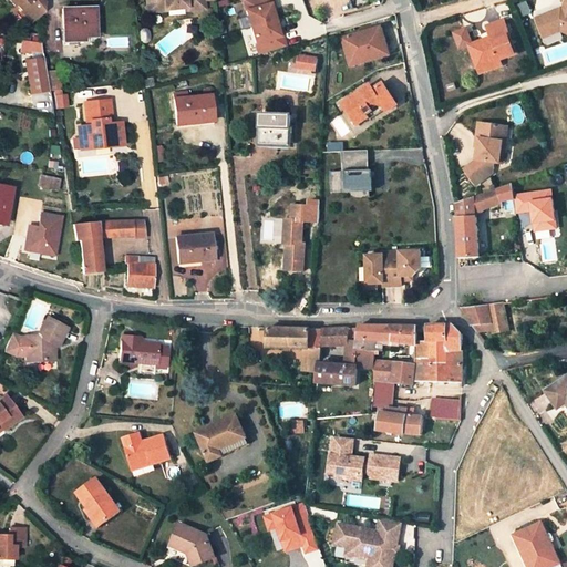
[(9,0),(14,7),(17,4),(31,22),(43,12),(44,2),(41,0),(9,0)]
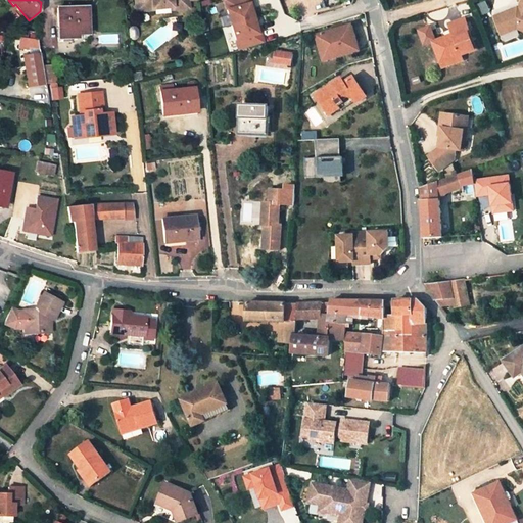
[(154,10),(172,8),(174,8),(173,3),(188,1),(198,0),(197,0),(135,0),(137,13),(154,11),(154,10)]
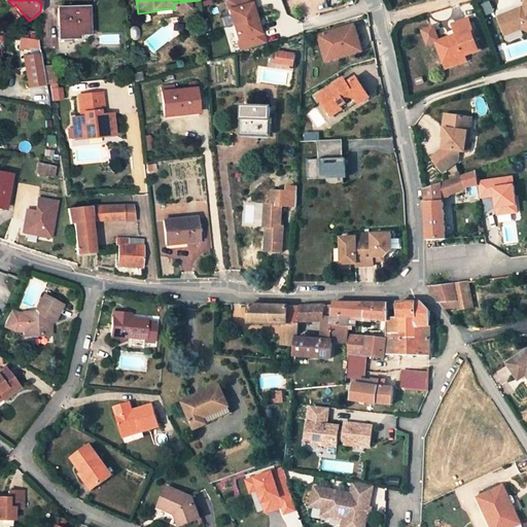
[(498,15),(503,29),(511,26),(513,31),(521,28),(526,30),(526,0),(523,6),(522,6),(523,8),(520,9),(518,8),(517,8),(498,15)]
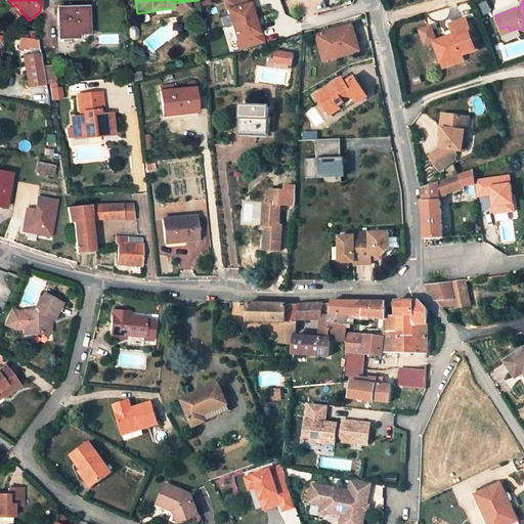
[(172,11),(189,9),(188,1),(173,3),(174,8),(172,8),(172,11)]
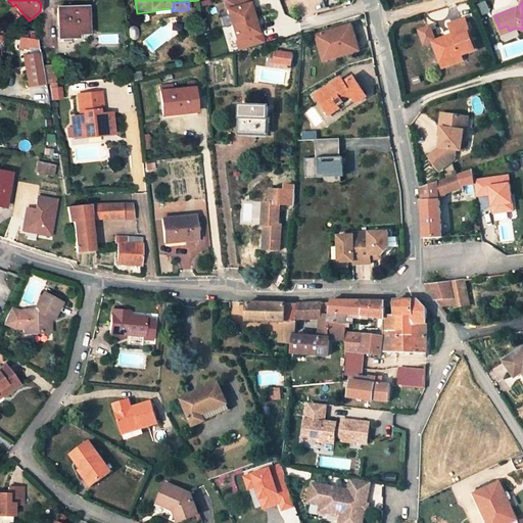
[(250,3),(225,9),(229,25),(254,18),(252,10),(250,3)]
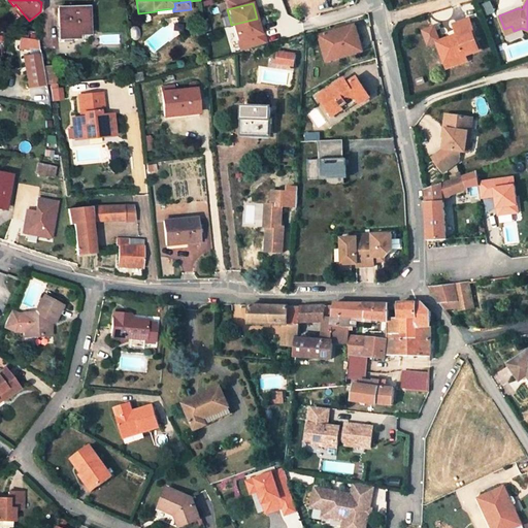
[(89,38),(89,7),(58,8),(59,42),(70,42),(70,39),(89,38)]
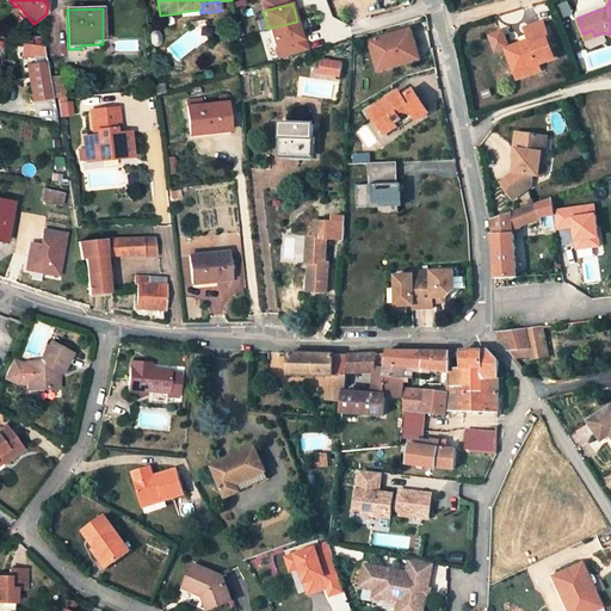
[(538,63),(557,56),(548,31),(543,19),(525,26),(530,38),(506,48),(516,73),(538,63)]
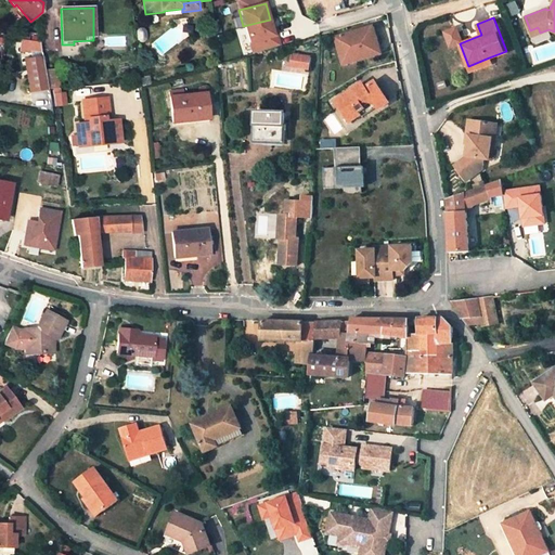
[(243,26),(250,54),(280,46),(276,35),(274,36),(272,28),(270,20),(243,26)]
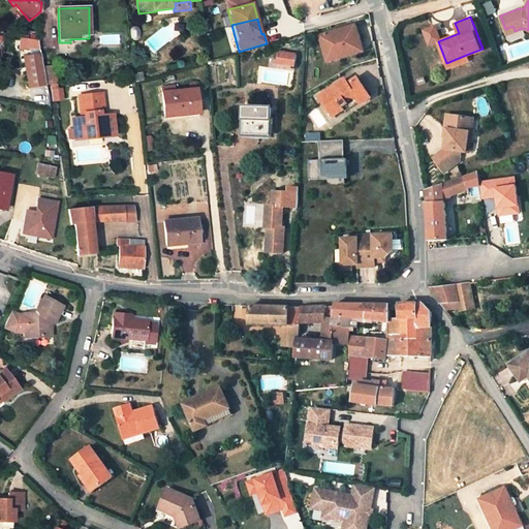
[(363,52),(355,26),(338,31),(339,33),(334,35),(333,32),(320,36),(327,55),(335,53),(337,59),(363,52)]
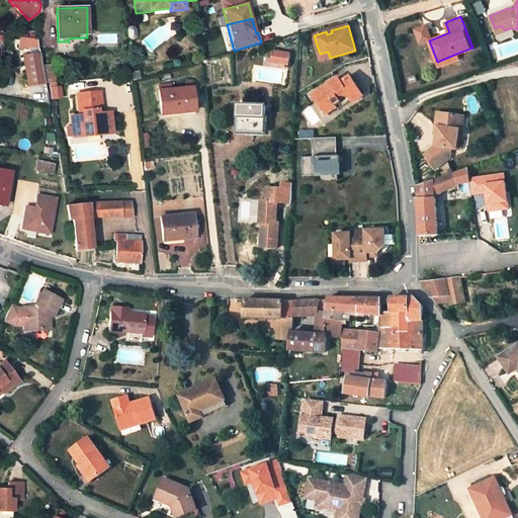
[(20,37),(18,47),(39,50),(37,39),(20,37)]
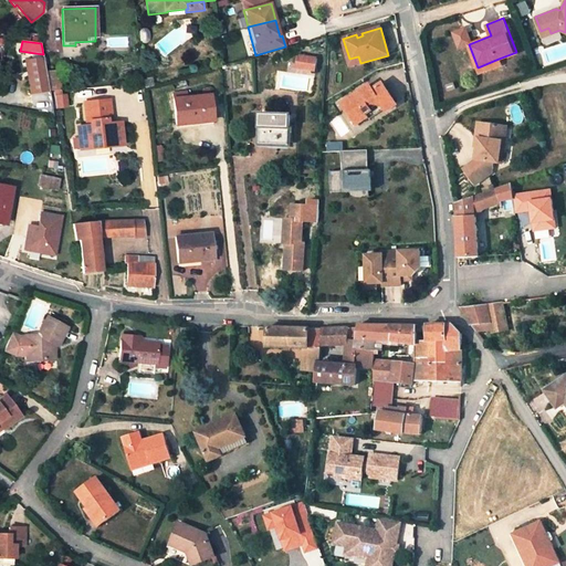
[(311,56),(291,55),(290,67),(310,69),(311,56)]
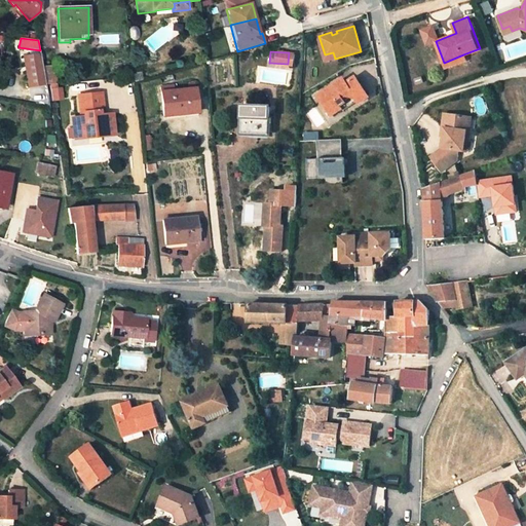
[(327,62),(335,59),(333,52),(325,54),(327,62)]
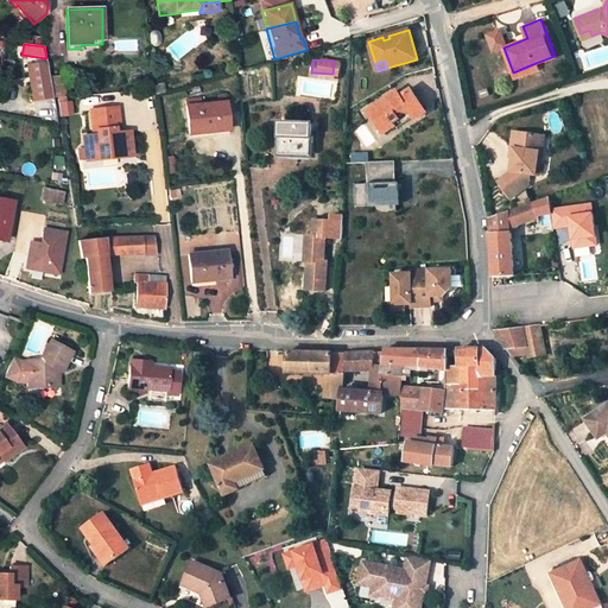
[(514,77),(538,69),(536,64),(536,63),(513,73),(514,77)]
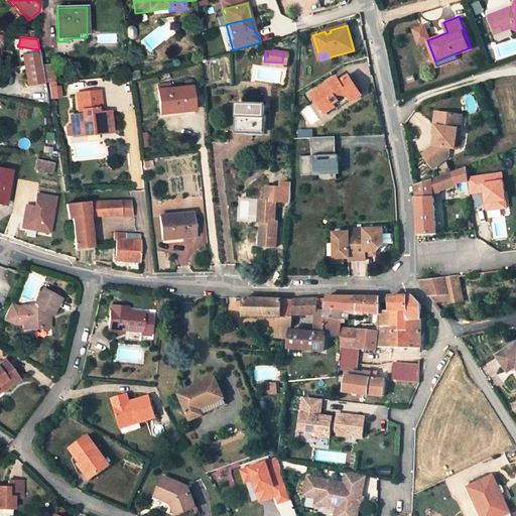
[(55,82),(52,65),(42,66),(46,83),(55,82)]
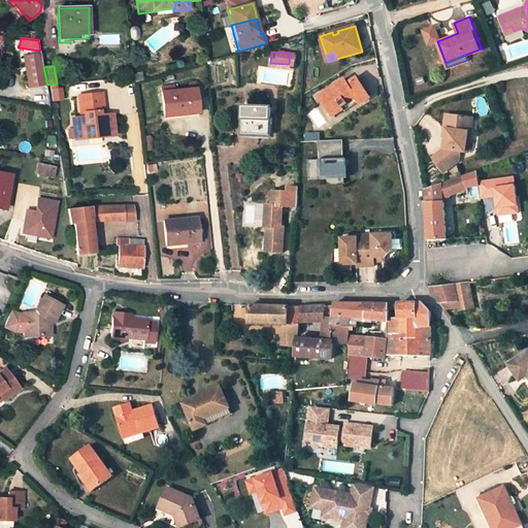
[(357,101),(367,94),(357,78),(352,81),(348,84),(344,80),(320,97),(333,117),(344,109),(343,107),(356,99),(357,101)]
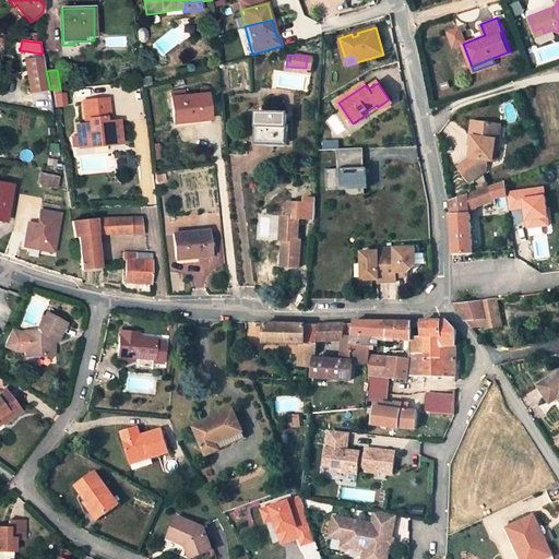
[(174,123),(210,120),(207,94),(183,96),(183,91),(170,92),(174,123)]
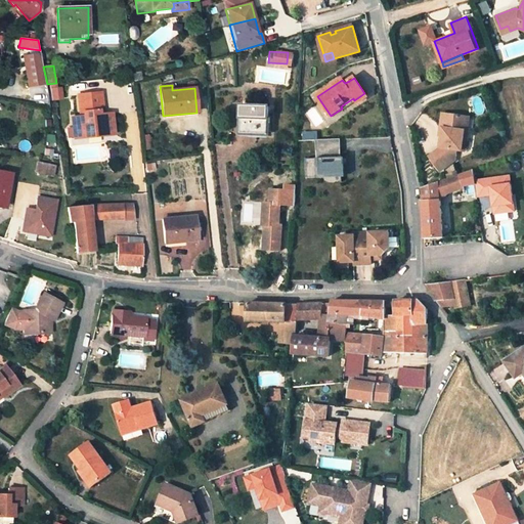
[(86,132),(101,131),(101,136),(115,134),(113,114),(104,114),(100,115),(100,111),(104,111),(102,92),(78,94),(80,113),(83,113),(83,117),(72,118),(74,138),(87,137),(86,132)]
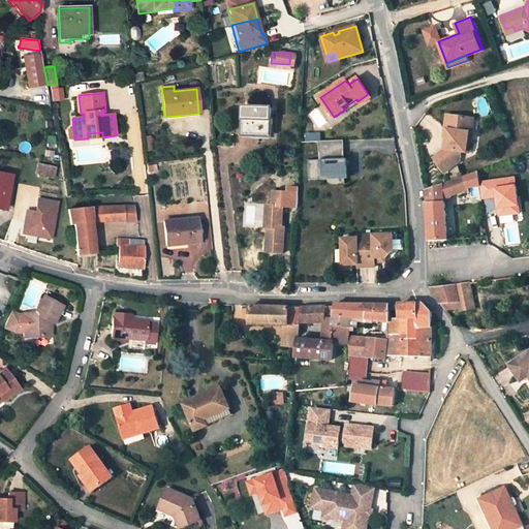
[(347,112),(360,104),(358,101),(356,99),(344,107),(345,110),(347,112)]
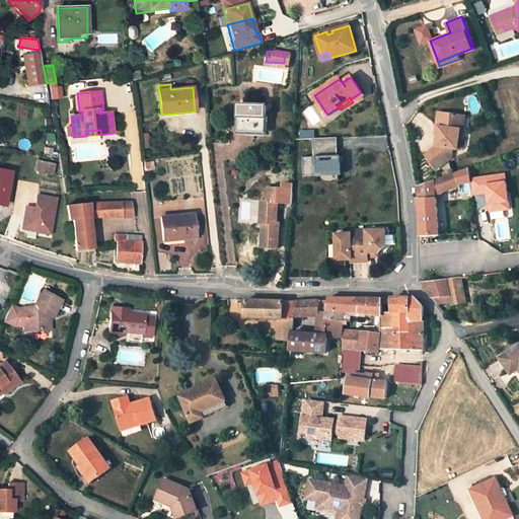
[(265,134),(266,106),(240,105),(239,133),(265,134)]
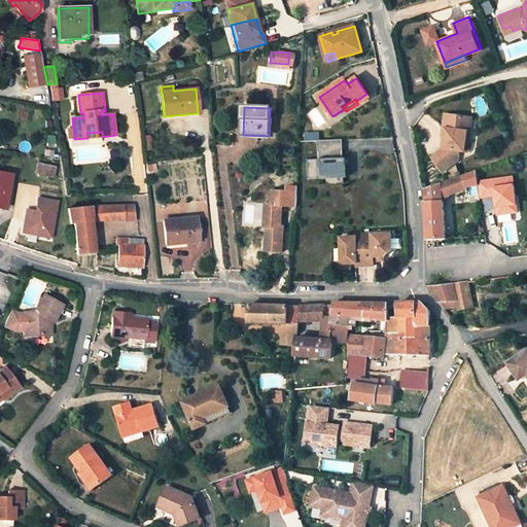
[(462,152),(464,132),(469,133),(471,118),(466,118),(446,115),(445,115),(444,115),(441,129),(445,130),(444,138),(442,149),(430,159),(442,173),(456,161),(458,152),(462,152)]
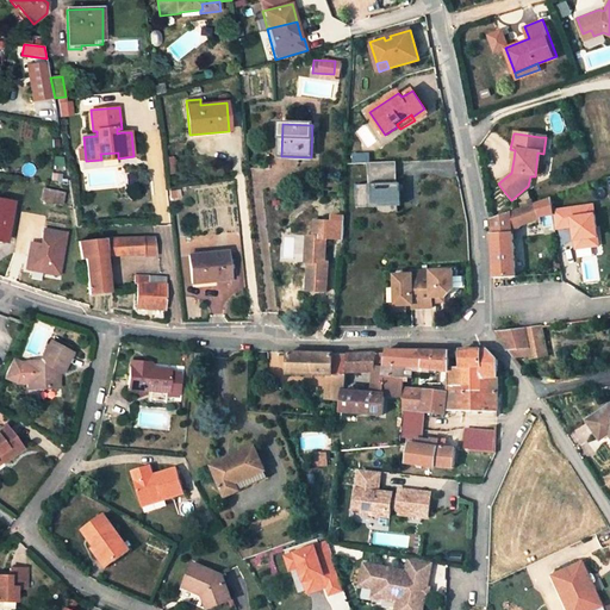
[(355,185),(356,206),(400,206),(399,182),(396,182),(396,161),(366,163),(367,185),(355,185)]
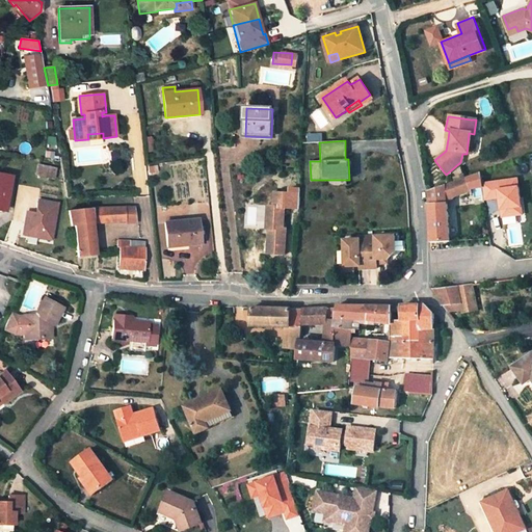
[(36,175),(53,179),(55,169),(38,165),(36,175)]
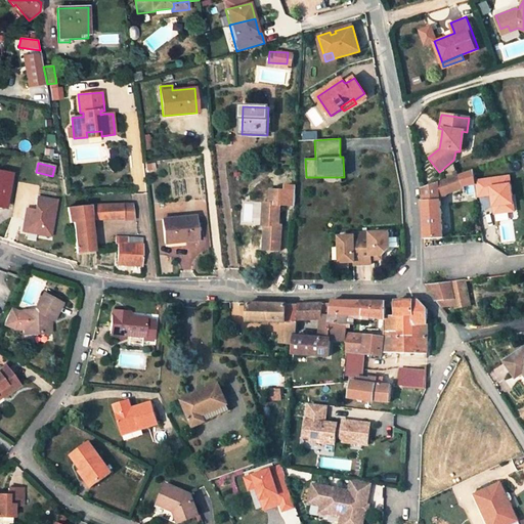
[(473,169),(438,181),(439,188),(449,185),(450,190),(463,186),(465,201),(476,198),(474,179),(473,169)]
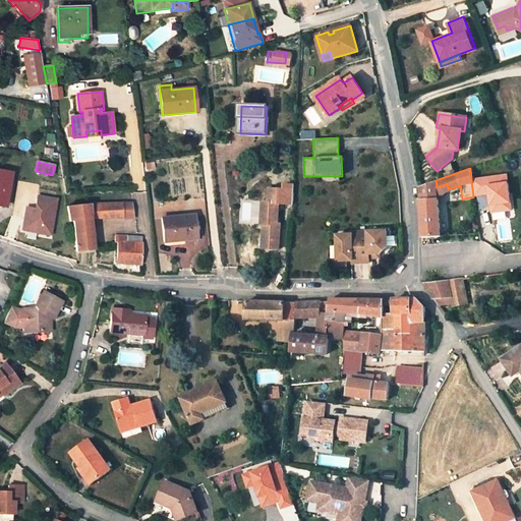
[(0,207),(5,208),(11,173),(0,171),(0,207)]
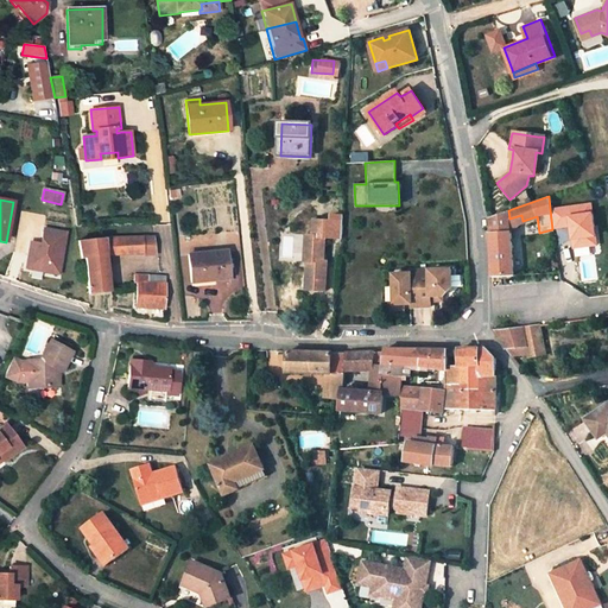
[(550,208),(553,228),(568,227),(567,216),(593,213),(591,202),(550,208)]
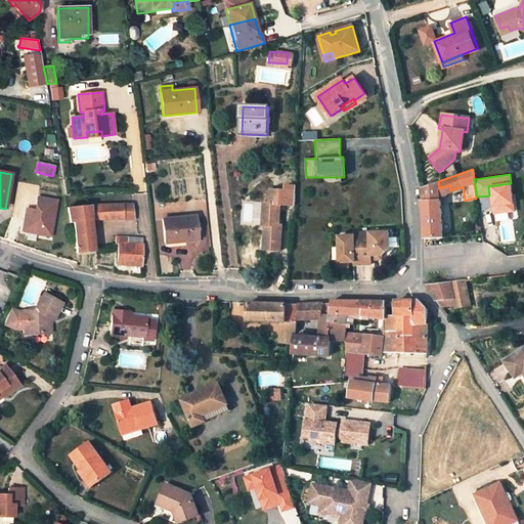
[(440,200),(439,188),(438,181),(423,187),(424,200),(440,200)]
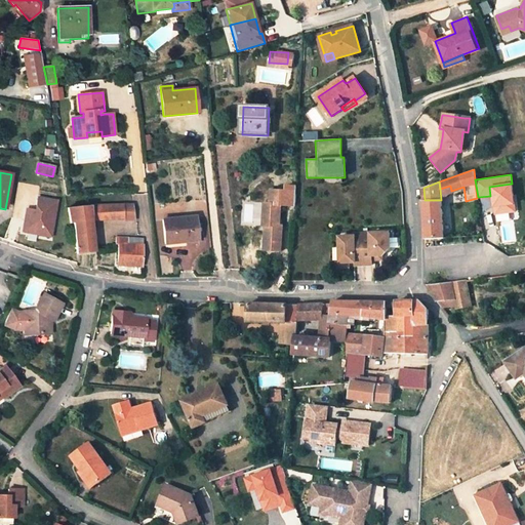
[(511,184),(489,187),(490,196),(491,206),(513,203),(511,184)]
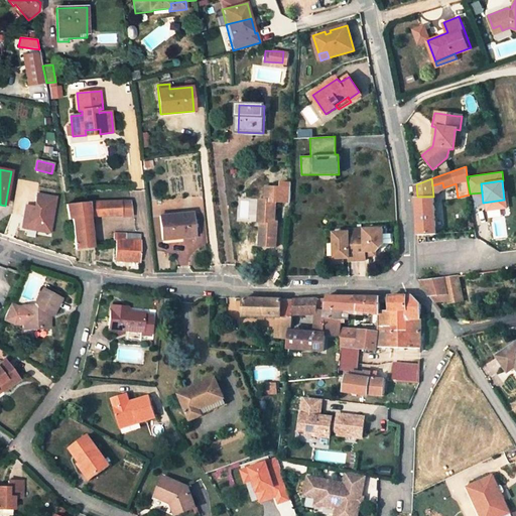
[(433,197),(443,187),(442,182),(432,185),(433,197)]
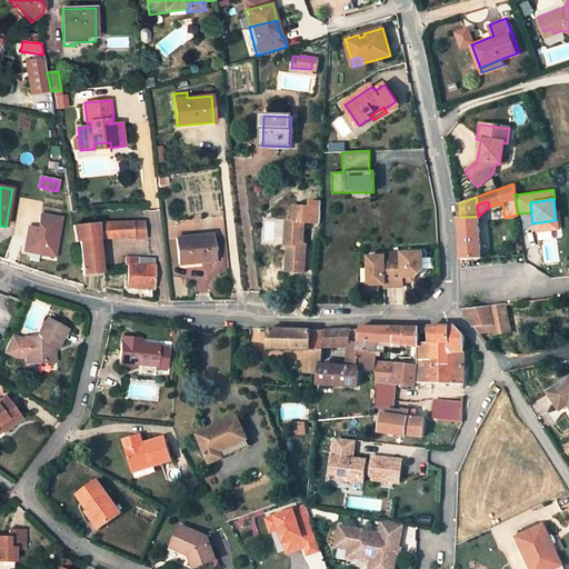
[(320,208),(295,207),(293,221),(287,220),(286,245),(290,245),(289,271),(306,272),(307,246),(305,246),(306,222),(319,222),(320,208)]
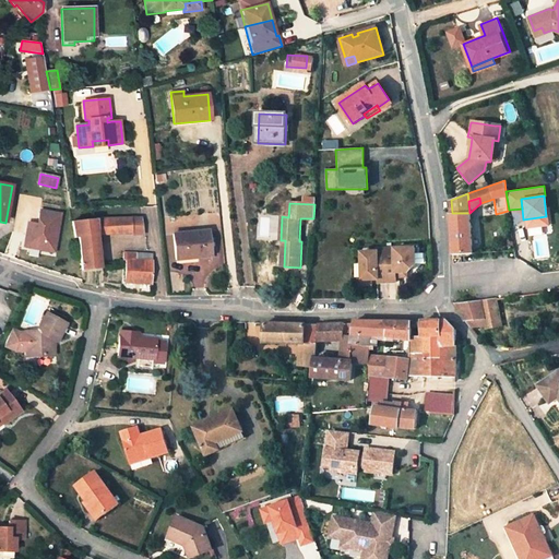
[(39,223),(30,222),(24,247),(57,252),(64,212),(43,209),(39,223)]
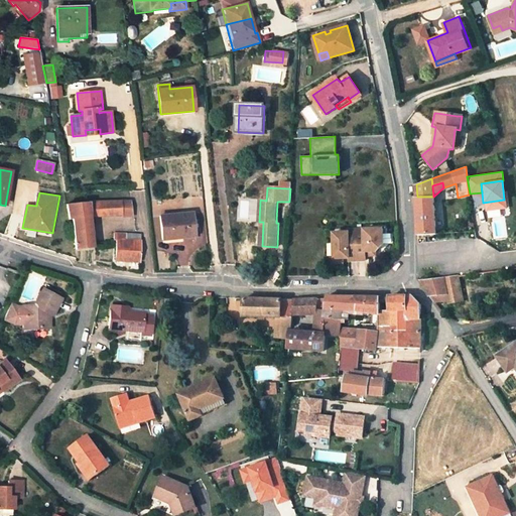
[(435,234),(433,197),(417,197),(416,197),(417,235),(435,234)]
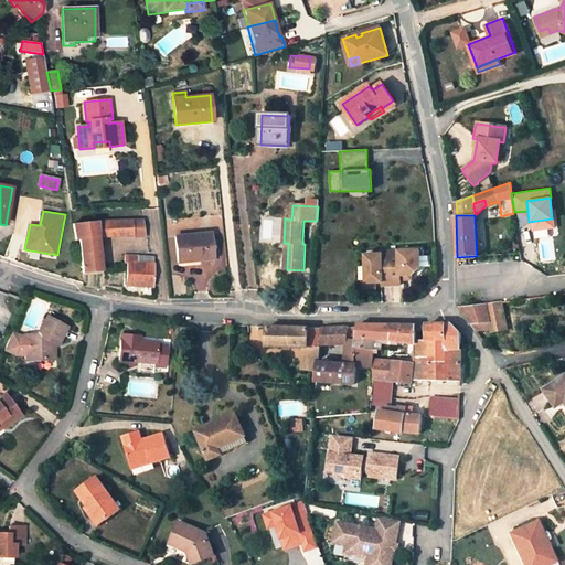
[(531,223),(533,231),(555,228),(553,220),(531,223)]
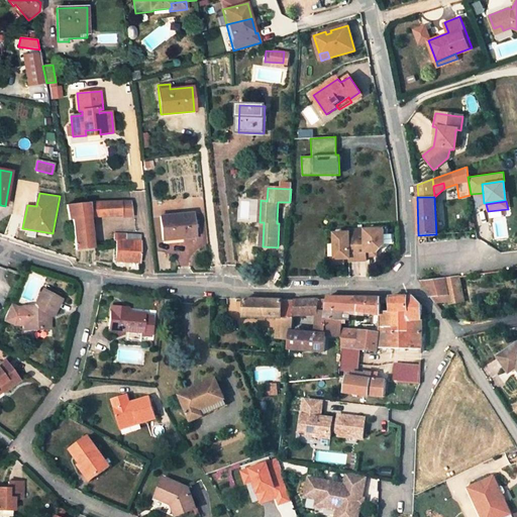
[(90,217),(121,216),(132,217),(130,202),(88,203),(67,205),(70,220),(73,219),(76,250),(92,248),(90,217)]
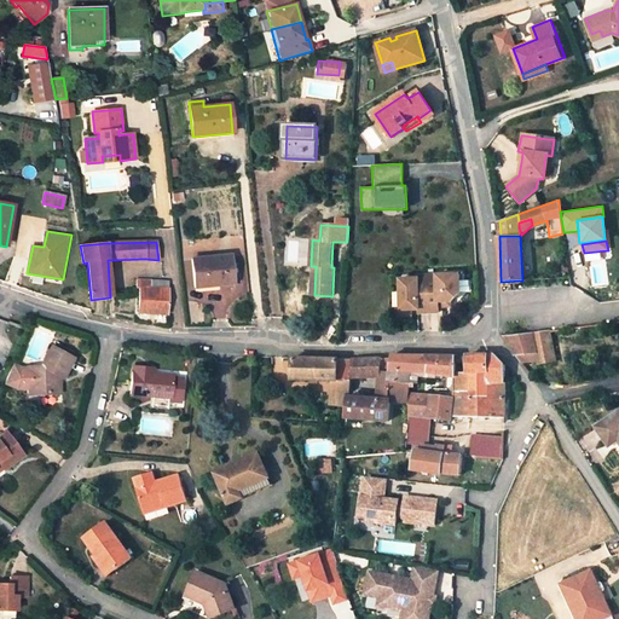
[(232,284),(230,256),(192,260),(195,288),(232,284)]
